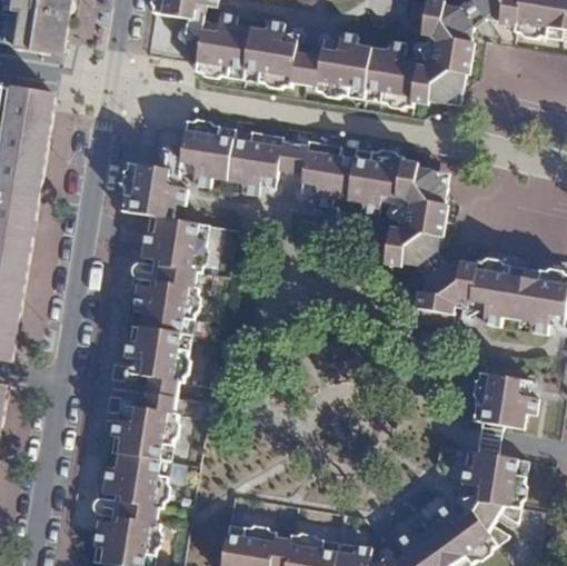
[(3,0),(1,13),(9,16),(5,41),(63,51),(66,39),(71,0),(3,0)]
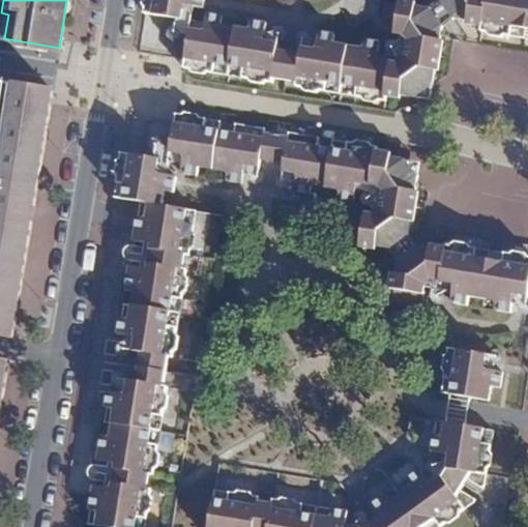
[(182,17),(184,4),(202,7),(203,0),(143,0),(142,10),(182,17)]
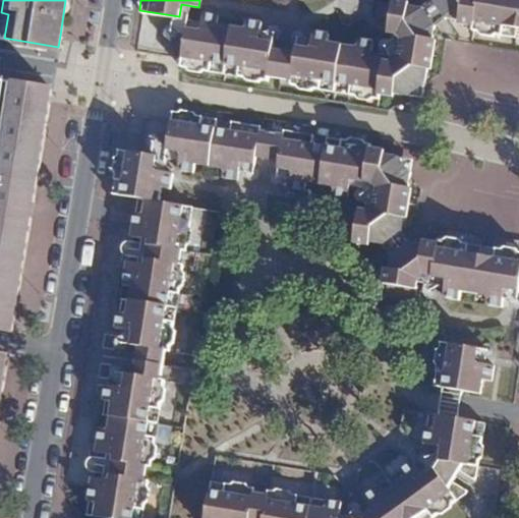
[(244,17),(243,26),(215,21),(217,13),(200,10),(197,29),(185,26),(179,62),(178,66),(181,66),(208,70),(209,62),(238,67),(236,75),(265,79),(266,76),(290,80),(290,83),(319,88),(320,79),(349,84),(347,93),(362,95),(376,98),(378,91),(403,95),(424,81),(429,45),(430,37),(434,21),(420,5),(375,0),(371,20),(380,31),(396,34),(400,39),(397,56),(391,59),(368,55),(371,39),(356,37),(354,45),(326,40),(327,32),(310,29),(307,47),(295,45),(294,50),(272,46),(273,40),(257,38),(260,20),(244,17)]
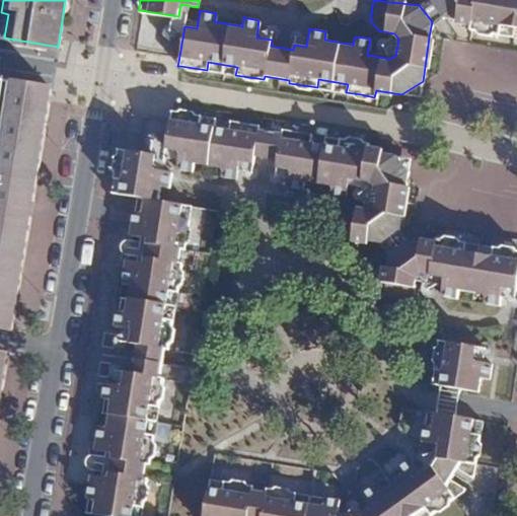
[(468,28),(499,33),(500,25),(516,27),(516,0),(429,0),(441,15),(470,21),(468,28)]
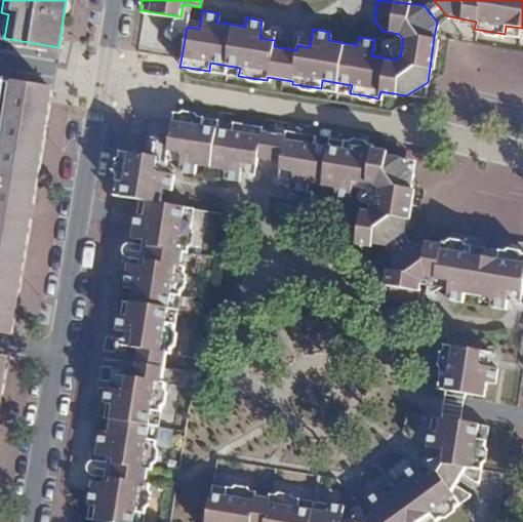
[(522,28),(506,26),(505,34),(518,36),(522,37),(522,28)]
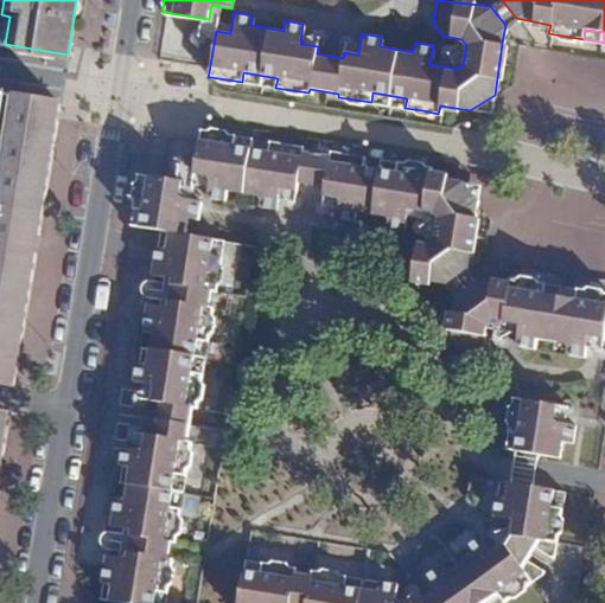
[(243,72),(242,82),(261,85),(275,88),(278,78),(243,72)]
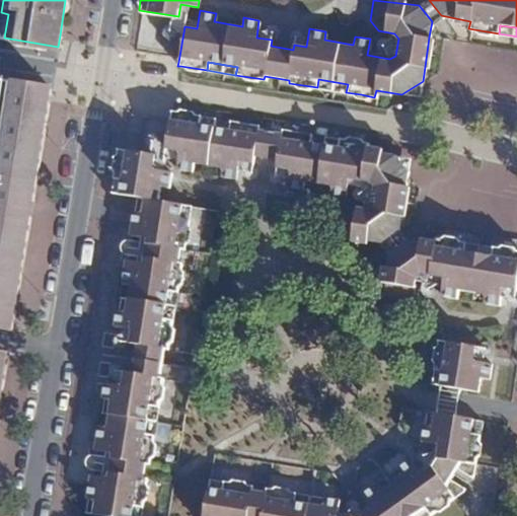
[(0,145),(11,80),(0,77),(0,145)]
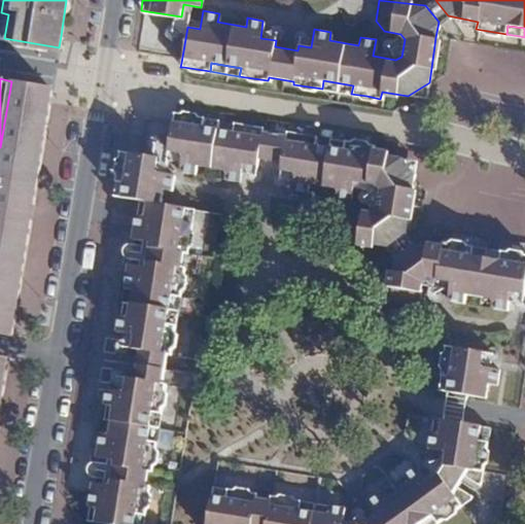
[(330,91),(351,94),(353,85),(323,80),(322,89),(330,91)]
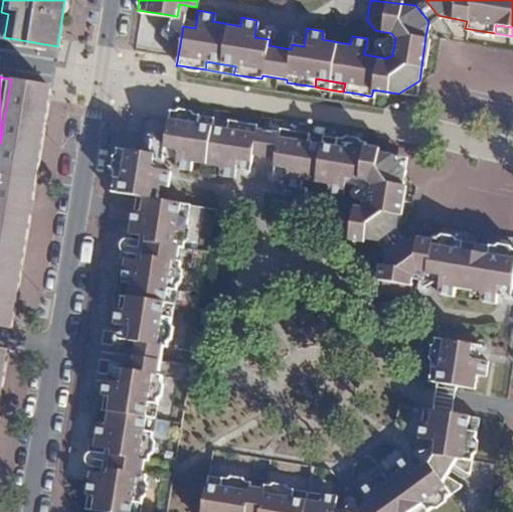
[(49,96),(50,86),(36,83),(11,79),(0,144),(0,306),(14,309),(26,235),(44,126),(49,96)]
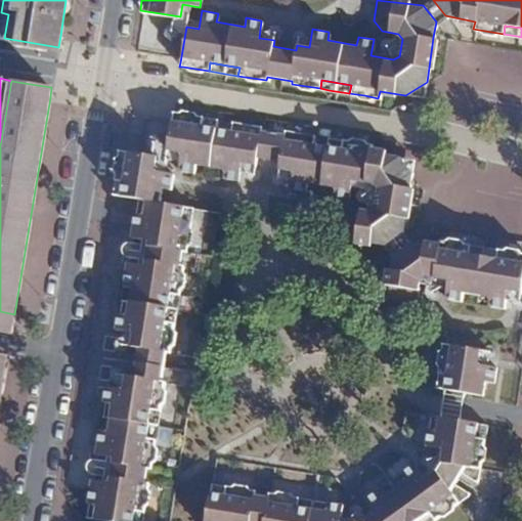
[(199,124),(200,116),(172,112),(171,112),(170,117),(165,149),(179,152),(177,169),(193,172),(196,164),(222,168),(220,176),(237,179),(241,162),(257,165),(258,157),(278,161),(276,168),(291,170),(288,188),(304,190),(305,182),(333,186),(332,194),(348,198),(351,180),(363,182),(372,184),(377,188),(374,207),(367,210),(354,209),(344,215),(340,236),(384,244),(401,232),(411,172),(399,156),(368,150),(370,143),(341,139),(339,146),(325,144),(311,141),(312,134),(284,130),(283,137),(256,132),(257,126),(230,121),(228,128),(214,126),(199,124)]
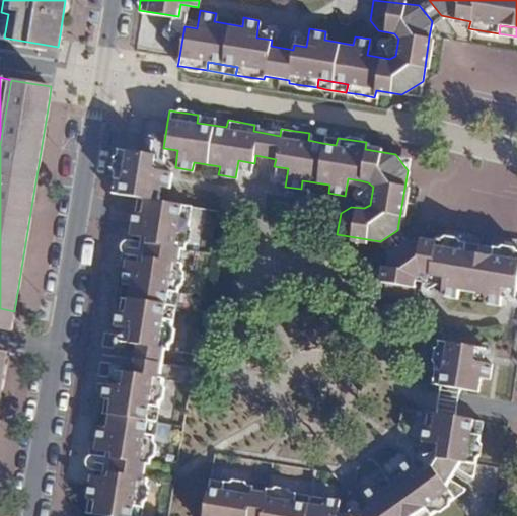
[(213,118),(198,115),(197,123),(212,125),(213,118)]
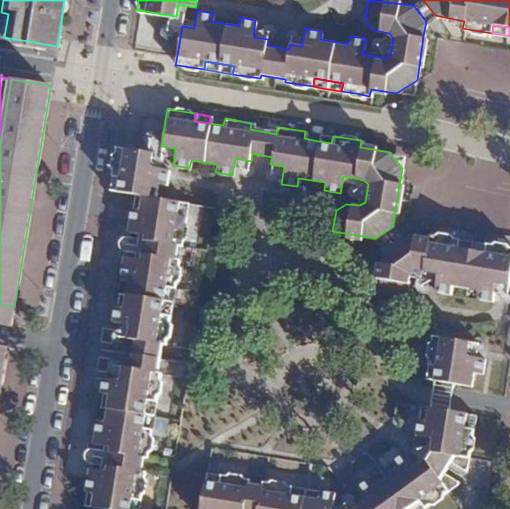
[(331,143),(333,136),(319,133),(318,141),(331,143)]
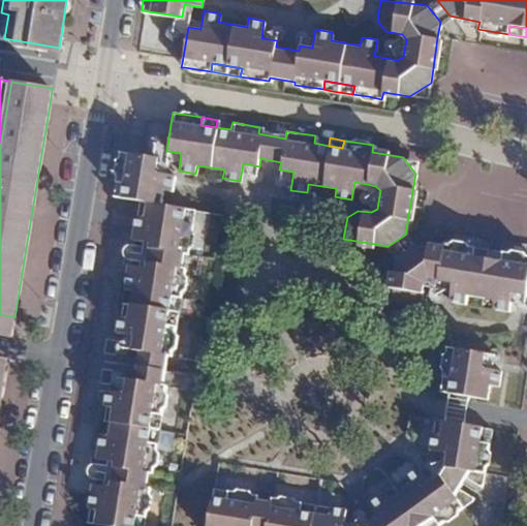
[(97,507),(94,522),(119,525),(134,525),(136,515),(147,516),(151,487),(142,485),(144,470),(153,472),(158,440),(149,438),(153,412),(162,413),(167,384),(158,382),(162,352),(173,354),(178,325),(167,322),(172,295),(182,297),(187,267),(177,265),(179,251),(189,252),(193,222),(183,221),(185,208),(160,204),(162,190),(172,191),(175,175),(156,172),(158,157),(118,151),(116,166),(113,180),(122,182),(120,197),(136,199),(146,202),(144,214),(134,213),(132,226),(130,239),(148,242),(144,266),(125,263),(122,287),(131,288),(127,316),(117,315),(115,332),(133,335),(124,392),(105,389),(102,405),(112,406),(107,433),(98,431),(94,457),(113,460),(109,484),(90,481),(86,505),(97,507)]
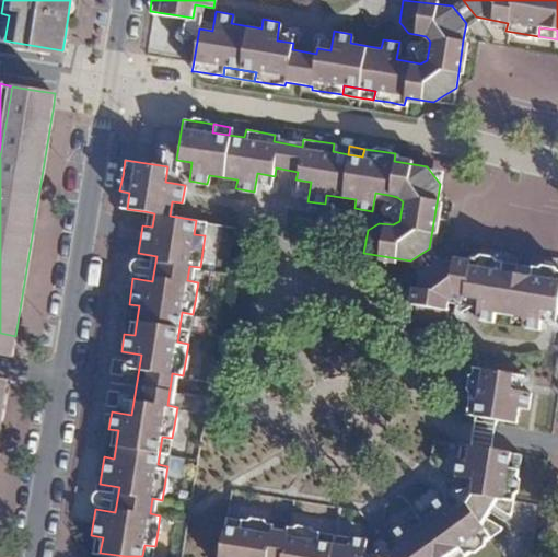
[(117,207),(127,209),(129,193),(119,190),(117,207)]
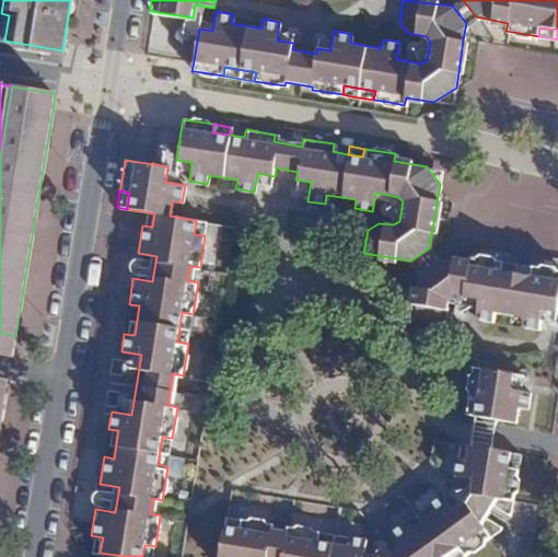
[(144,211),(142,225),(152,227),(154,213),(144,211)]
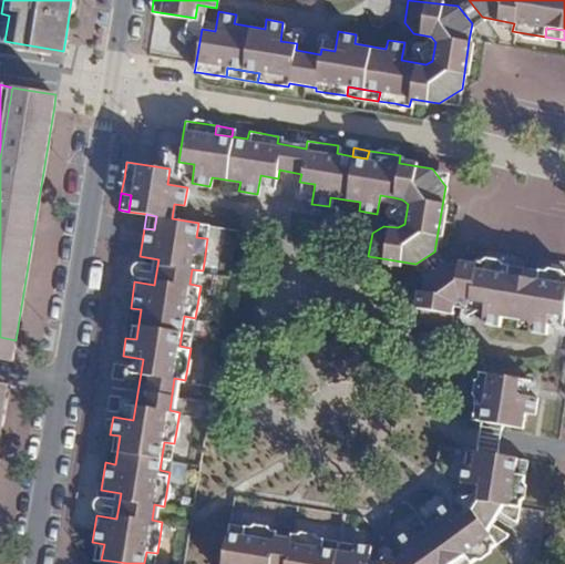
[(196,237),(207,238),(209,224),(198,223),(196,237)]
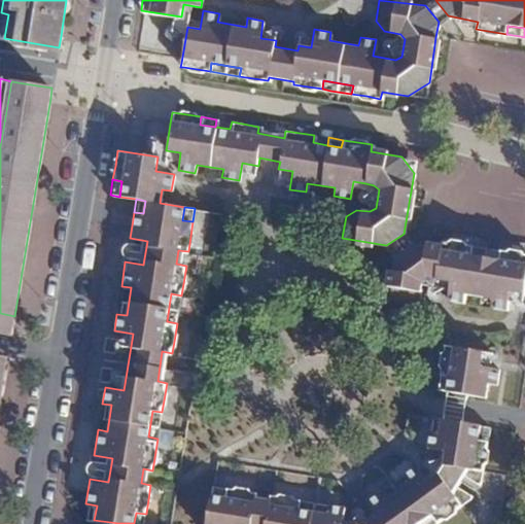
[(469,253),(470,245),(444,241),(443,249),(432,247),(410,243),(393,254),(386,301),(408,305),(419,297),(421,283),(427,279),(448,282),(446,299),(461,301),(462,293),(490,298),(489,306),(505,309),(509,291),(522,294),(524,277),(524,253),(498,249),(497,257),(469,253)]
